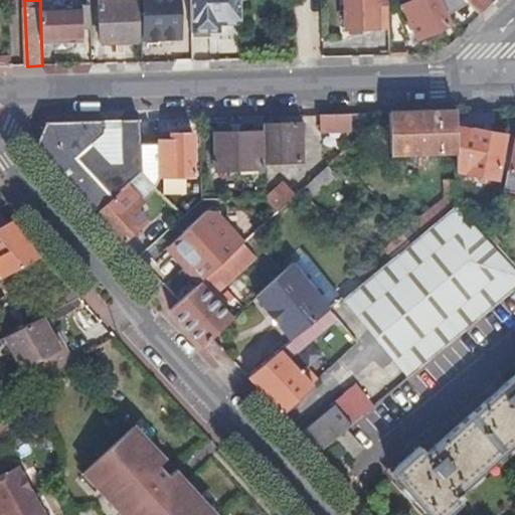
[(99,0),(100,41),(140,39),(138,0),(99,0)]
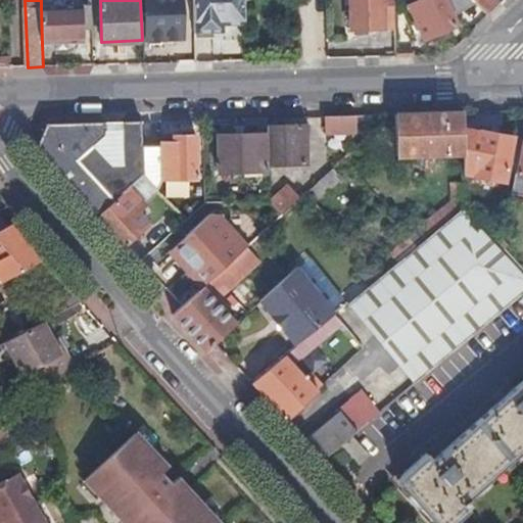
[(169,20),(184,20),(183,0),(147,0),(149,40),(169,39),(169,20)]
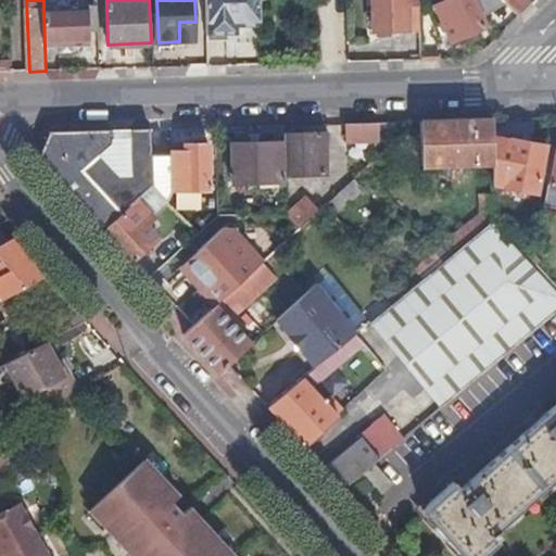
[(206,0),(207,34),(231,33),(230,25),(238,25),(263,25),(262,0),(206,0)]
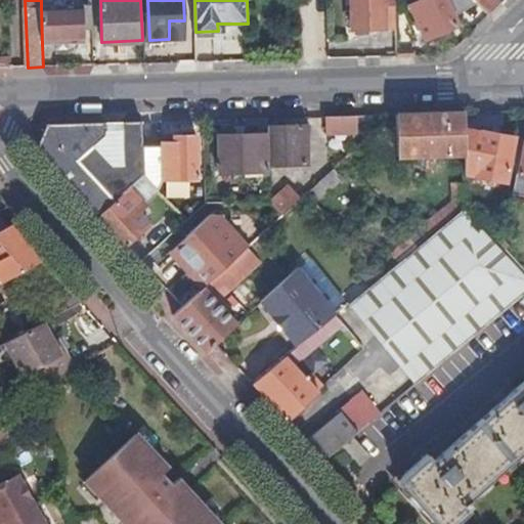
[(387,28),(397,28),(395,0),(352,0),(354,30),(386,29),(387,28)]
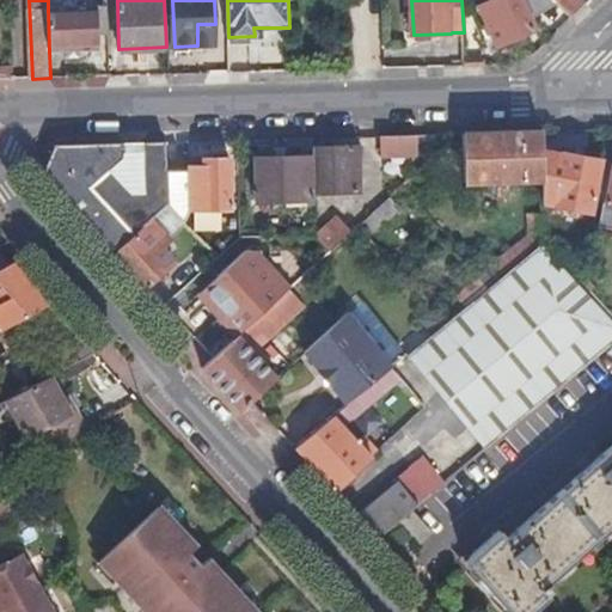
[(531,22),(558,6),(552,0),(497,0),(481,8),(496,48),(534,31),(531,22)]
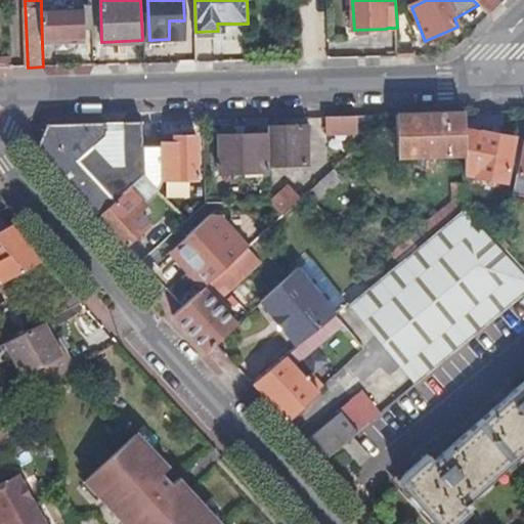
[(490,16),(503,4),(501,3),(497,0),(473,0),(478,5),(490,16)]
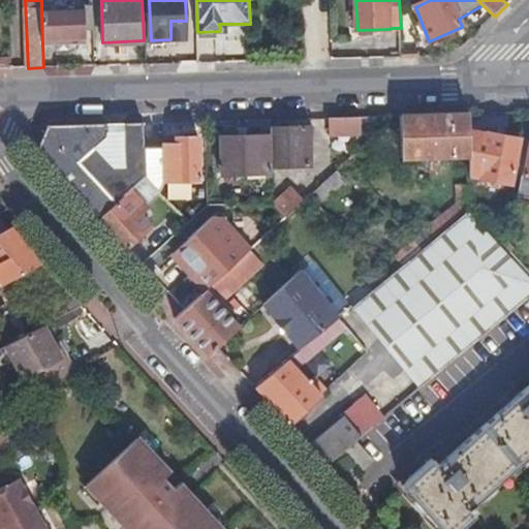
[(41,7),(42,44),(58,43),(68,43),(85,42),(84,31),(94,30),(93,6),(41,7)]
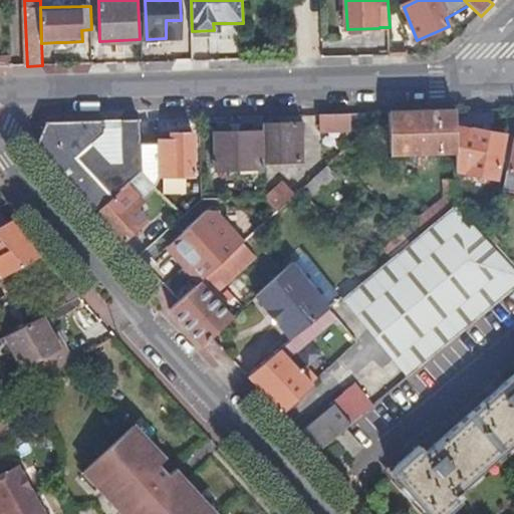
[(182,37),(181,20),(166,20),(166,38),(182,37)]
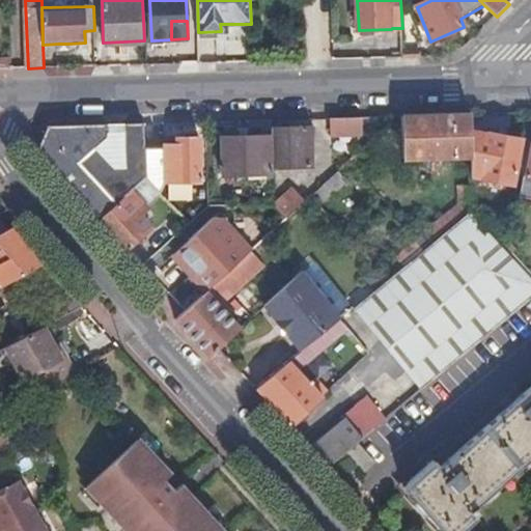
[(11,58),(0,58),(0,68),(11,68),(11,58)]
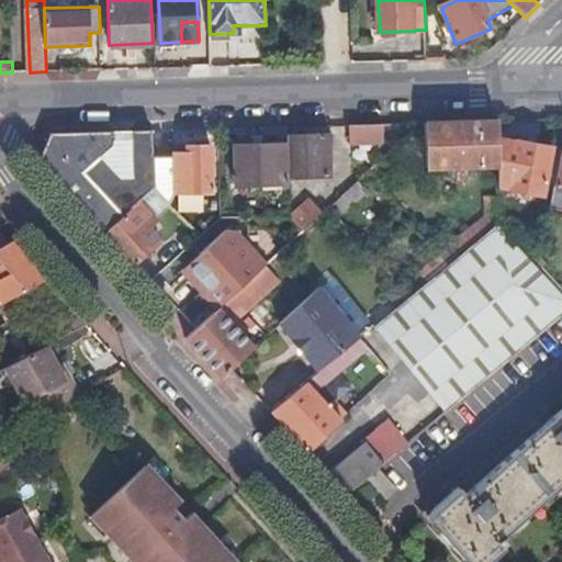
[(459,122),(426,123),(427,166),(498,164),(498,138),(497,121),(459,122)]
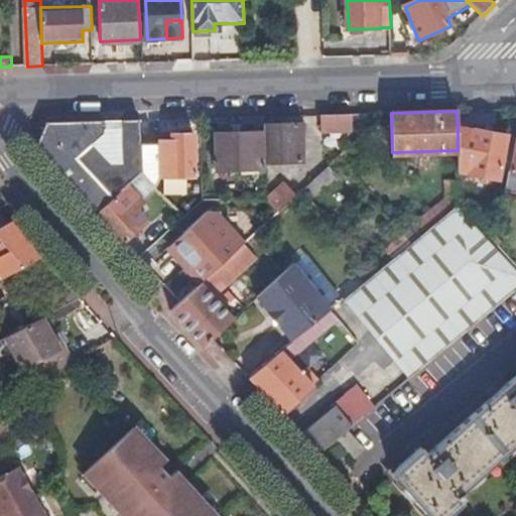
[(352,114),(321,115),(323,131),(353,131),(352,114)]
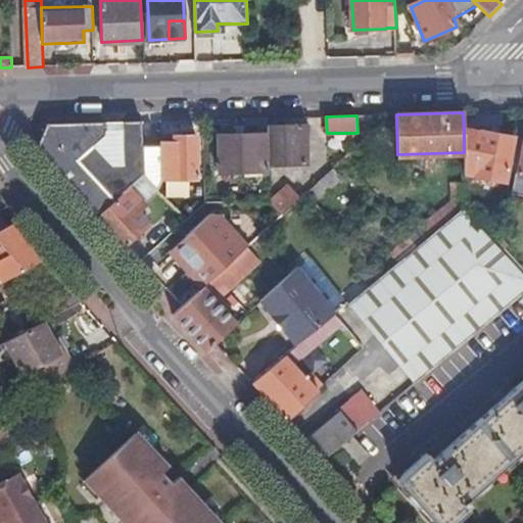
[(389,116),(306,193),(313,200),(316,198),(318,199),(341,177),(341,175),(381,138),(382,139),(392,130),(389,116)]
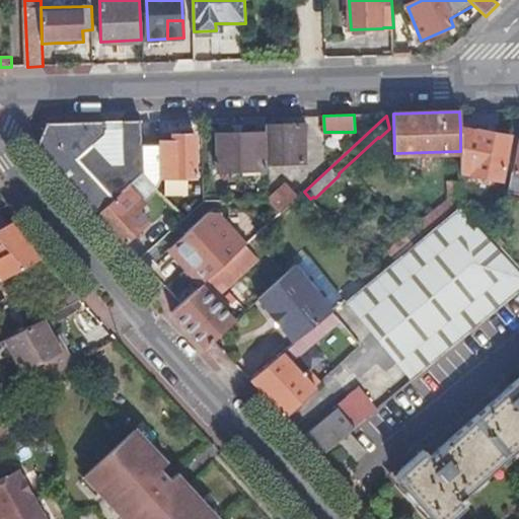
[(36,147),(99,214),(143,174),(141,145),(141,121),(122,122),(124,166),(114,166),(112,166),(113,198),(84,166),(89,162),(82,154),(93,144),(104,134),(93,123),(83,123),(48,124),(36,147)]
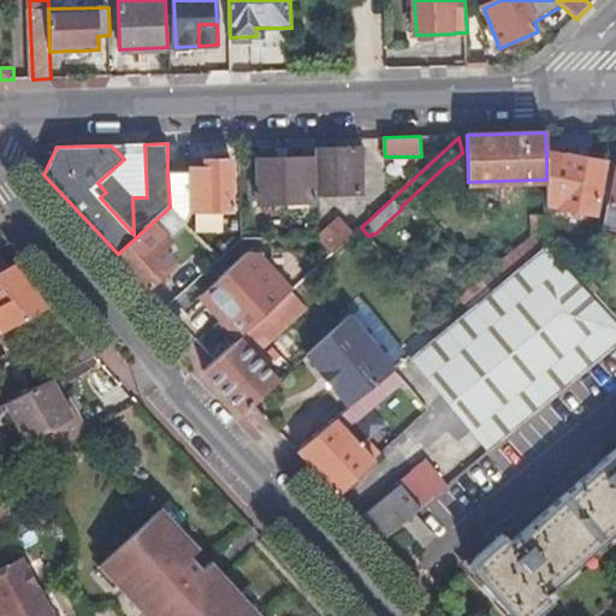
[(315,148),(317,195),(363,194),(362,154),(366,154),(365,147),(315,148)]
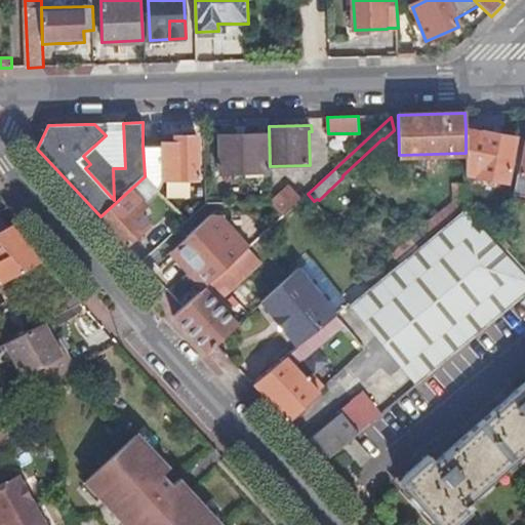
[(466,129),(466,153),(467,162),(477,164),(475,174),(508,180),(516,137),(483,131),(482,132),(466,129)]
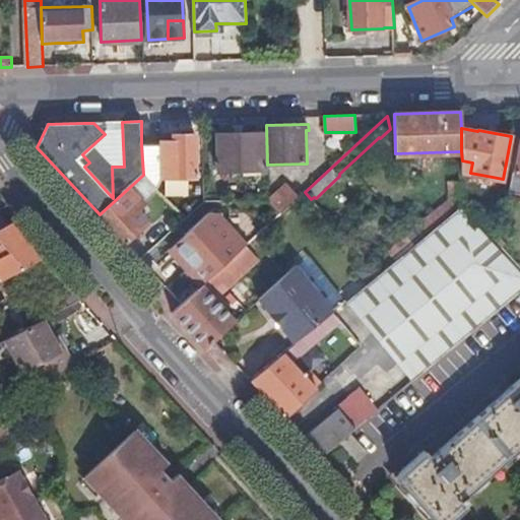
[(218,170),(263,169),(261,133),(217,134),(218,170)]
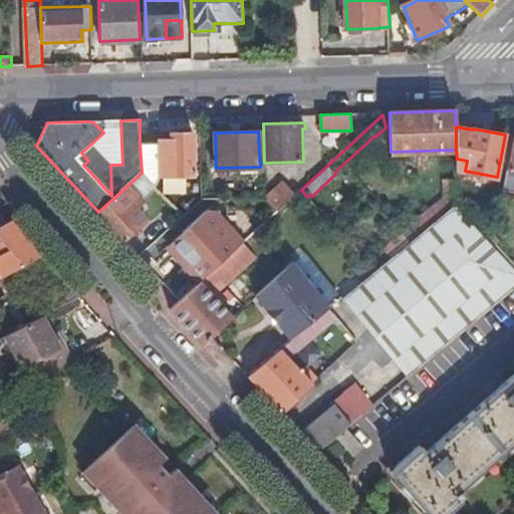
[(142,173),(146,177),(194,175),(193,134),(171,134),(171,140),(158,141),(158,144),(140,144),(142,173)]
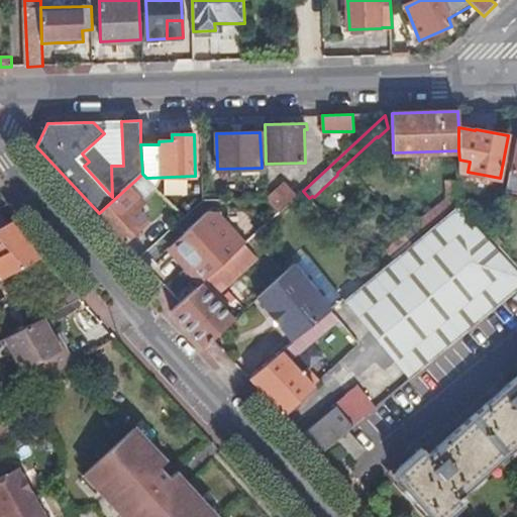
[(516,136),(516,137),(506,192),(516,193),(516,136)]
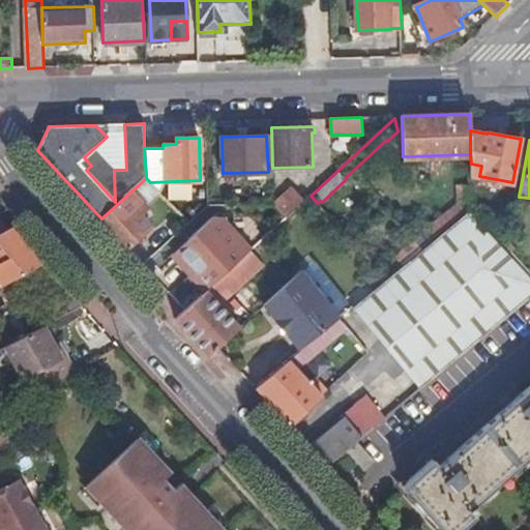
[(114,170),(95,147),(84,157),(91,166),(86,170),(115,202),(114,170)]
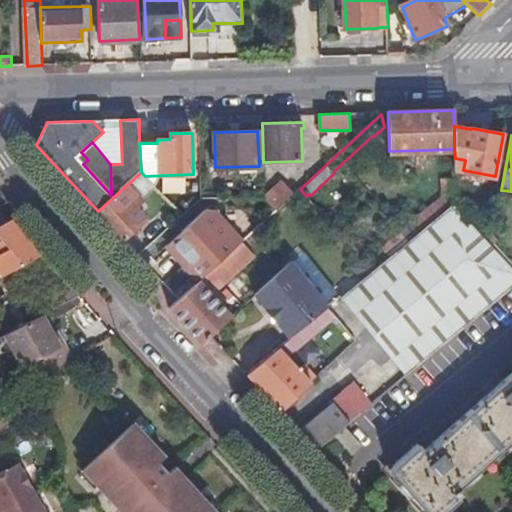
[(115,231),(124,240),(147,218),(136,207),(142,201),(133,190),(136,188),(145,196),(156,187),(145,176),(141,172),(98,211),(115,231)]
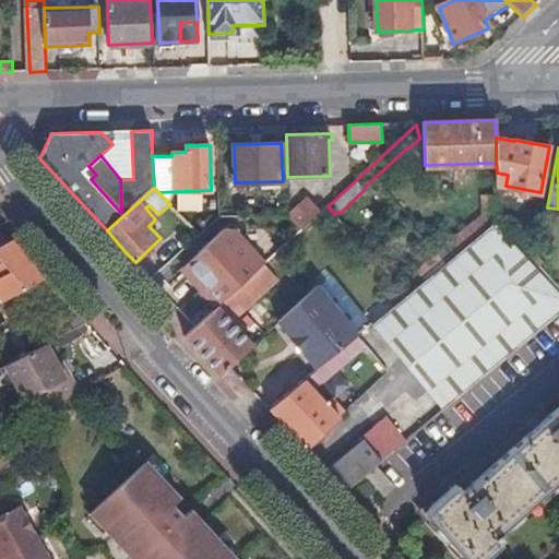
[(417,270),(426,281),(498,222),(497,194),(484,194),(485,213),(444,245),(417,270)]
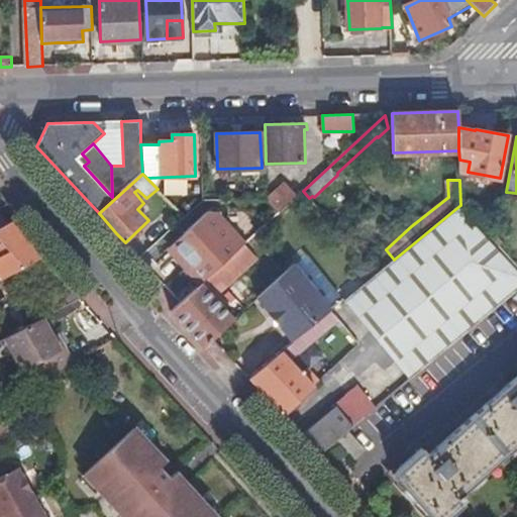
[(283,184),(267,200),(280,213),(297,197),(283,184)]
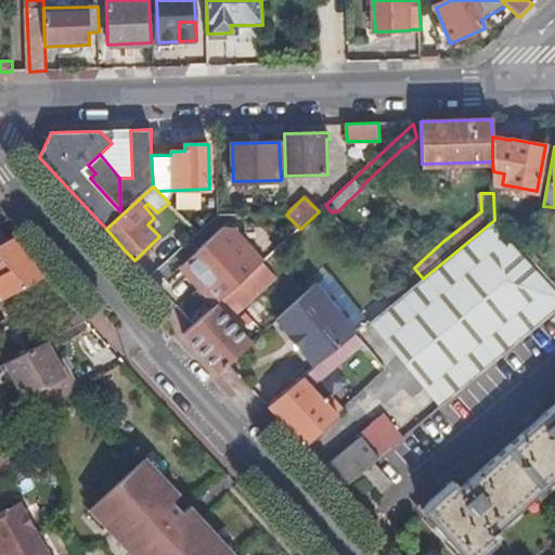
[(396,300),(368,324),(438,408),(554,310),(554,285),(536,266),(532,261),(494,220),(423,279),(407,292),(396,300)]
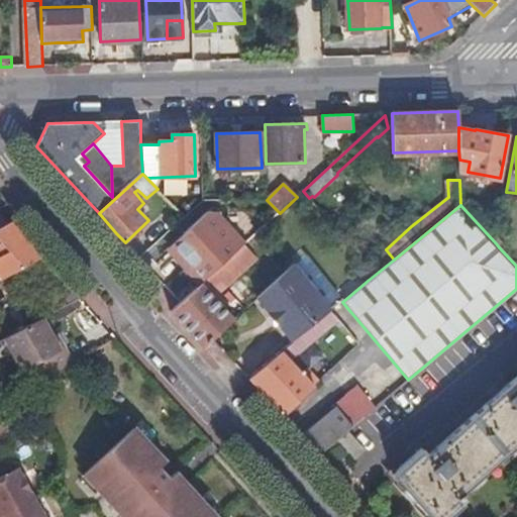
[(195,263),(209,278),(242,247),(245,244),(211,207),(185,231),(188,235),(174,248),(191,267),(195,263)]
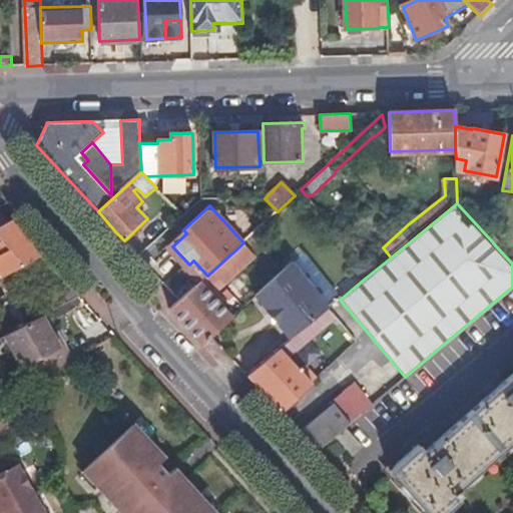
[(0,276),(1,279),(42,257),(22,234),(11,222),(6,224),(0,226),(0,242),(6,252),(2,254),(0,254),(0,276)]
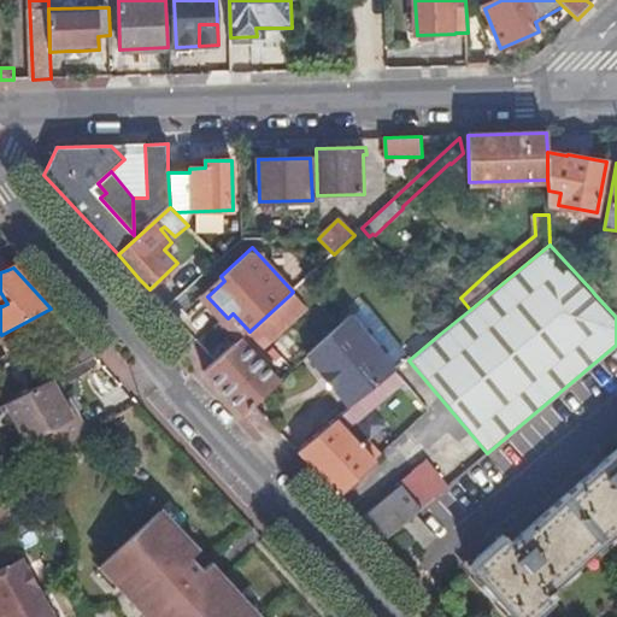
[(592,291),(595,295),(601,287),(594,280),(592,291)]
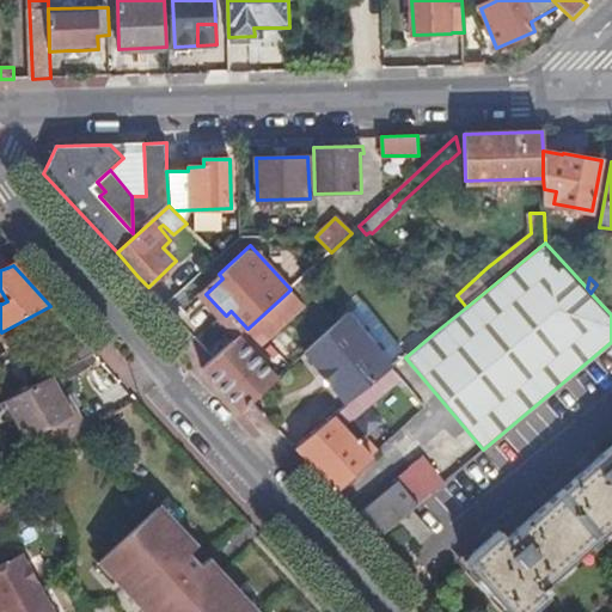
[(248,329),(214,359),(203,368),(225,391),(242,410),(279,377),(254,352),(262,343),(257,337),(295,300),(287,293),(248,329)]
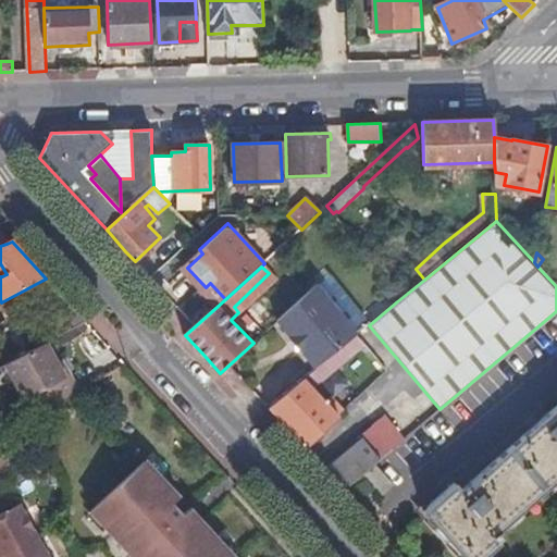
[(385,289),(397,301),(408,293),(395,280),(385,289)]
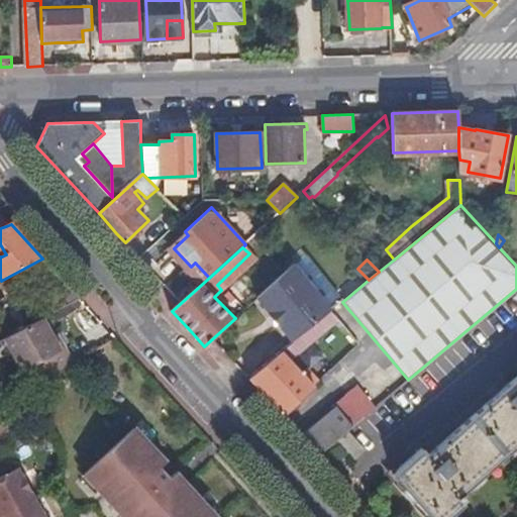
[(257,298),(294,341),(332,310),(333,309),(295,264),(285,274),(257,298)]
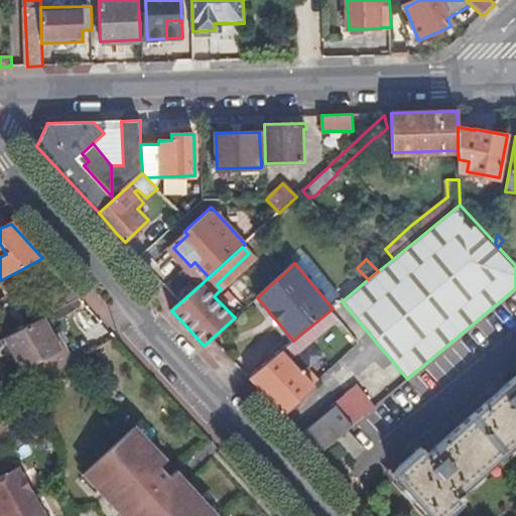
[(47,315),(79,298),(68,285),(38,299),(47,315)]
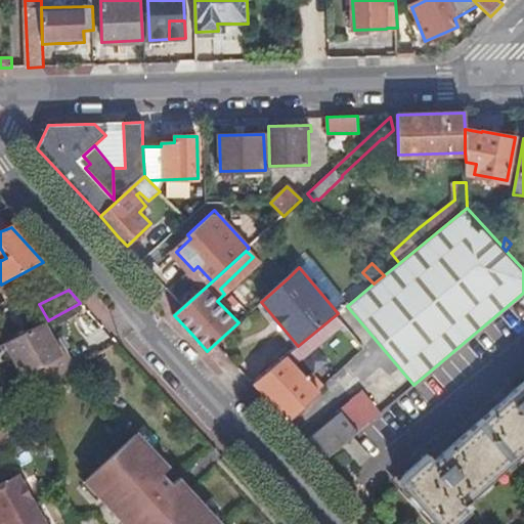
[(298,346),(254,384),(287,420),(324,385),(319,380),(313,384),(296,365),(345,324),(337,314),(298,346)]
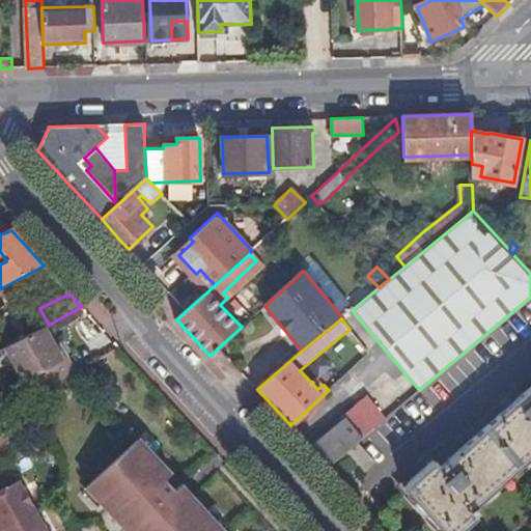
[(37,394),(77,372),(68,358),(63,360),(56,345),(46,327),(5,348),(24,382),(30,379),(37,394)]
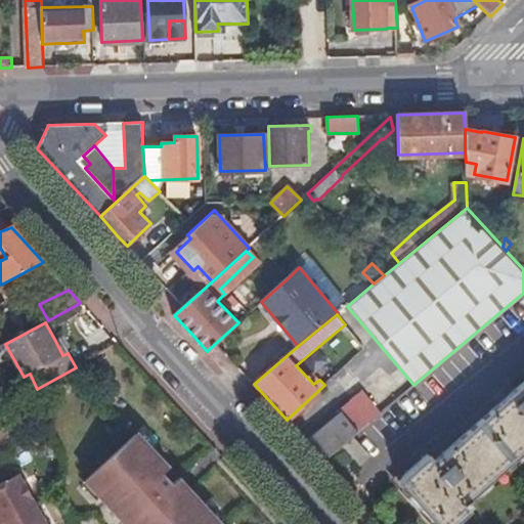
[(62,355),(68,353),(59,339),(55,341),(62,355)]
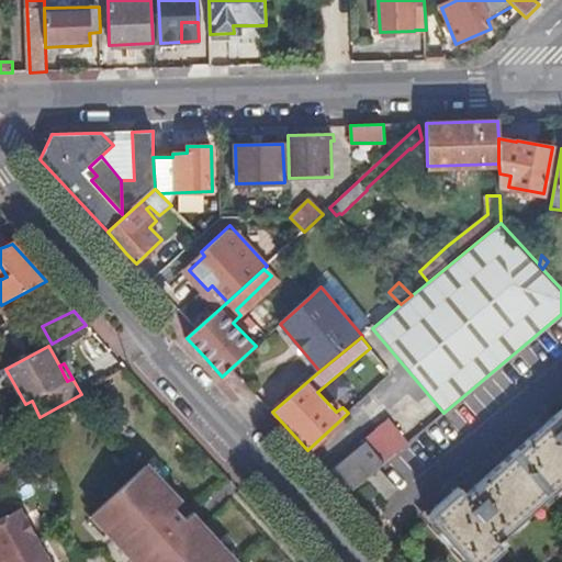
[(363,423),(398,388),(384,373),(349,409),(363,423)]
